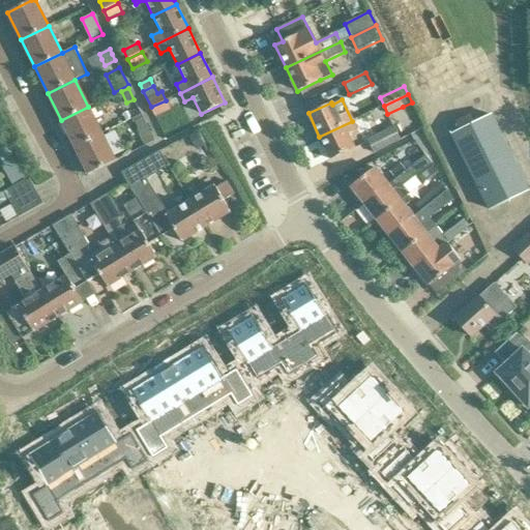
[(170,109),(166,100),(151,107),(155,116),(170,109)]
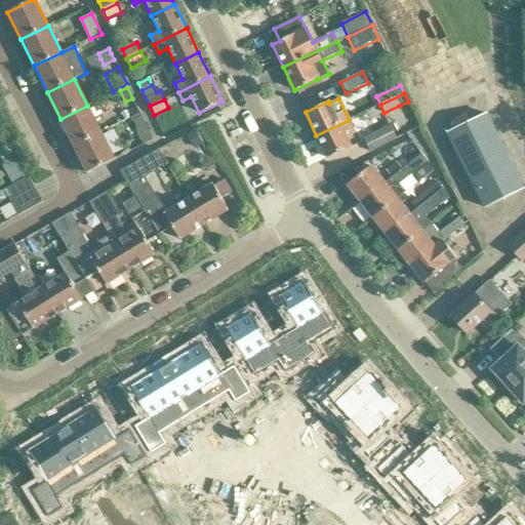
[(74,146),(101,132),(87,106),(61,119),(74,146)]
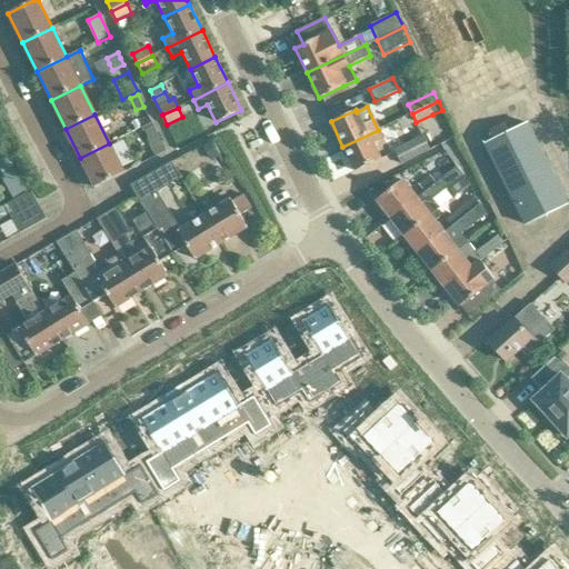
[(528,123),(486,143),(526,226),(568,205),(528,123)]
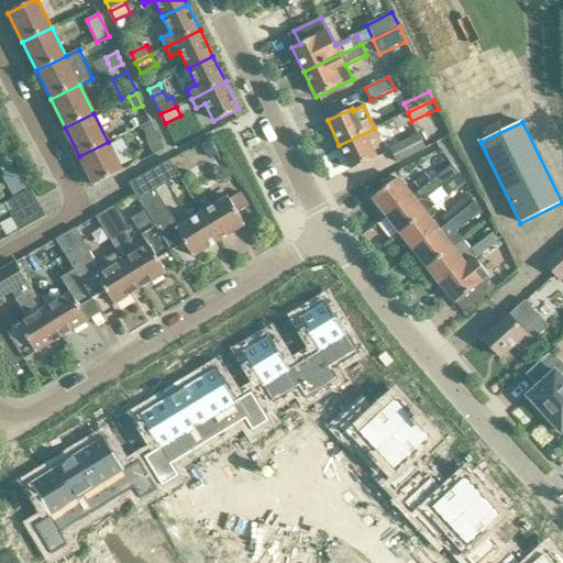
[(156,136),(151,124),(142,129),(148,141),(156,136)]
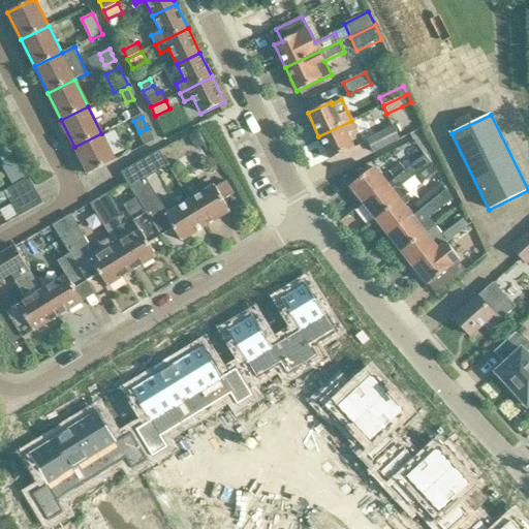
[(356,130),(351,121),(318,136),(330,159),(353,148),(346,134),(356,130)]
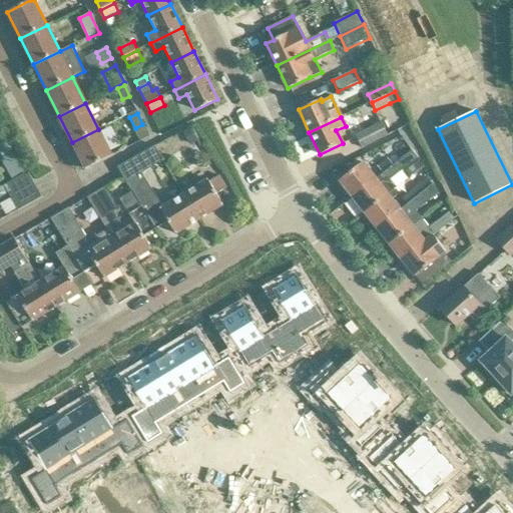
[(362,148),(388,135),(382,122),(356,135),(362,148)]
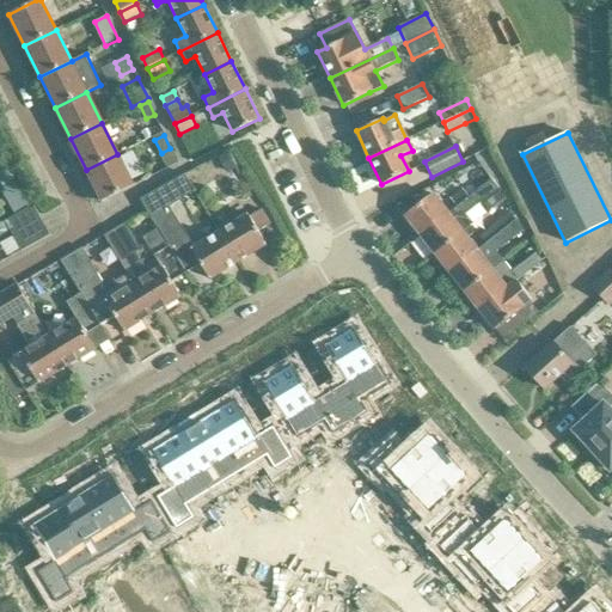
[(133,185),(117,154),(86,170),(102,201),(133,185)]
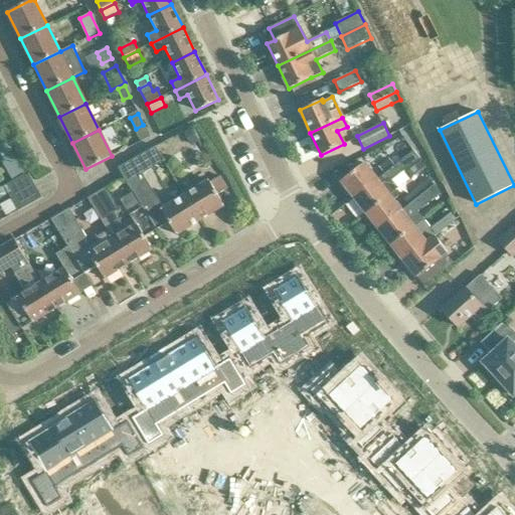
[(168,145),(173,158),(196,150),(192,137),(168,145)]
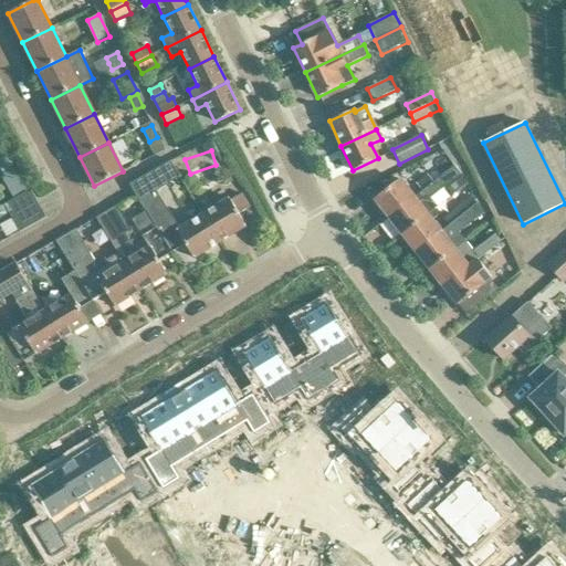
[(0,164),(4,173),(14,167),(8,155),(0,159),(0,164)]
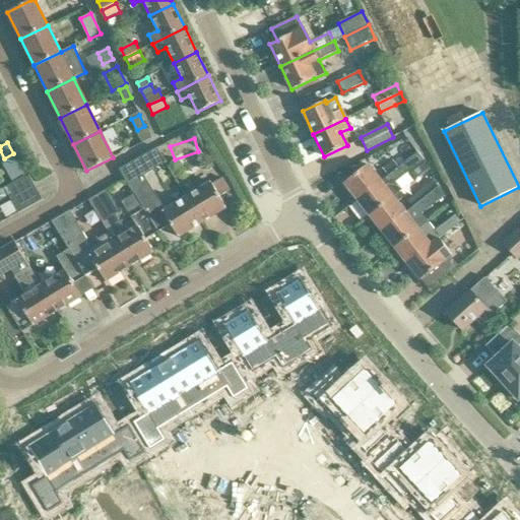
[(121,171),(126,180),(135,195),(139,202),(148,197),(153,194),(142,174),(166,160),(157,147),(119,170),(120,171),(121,171)]
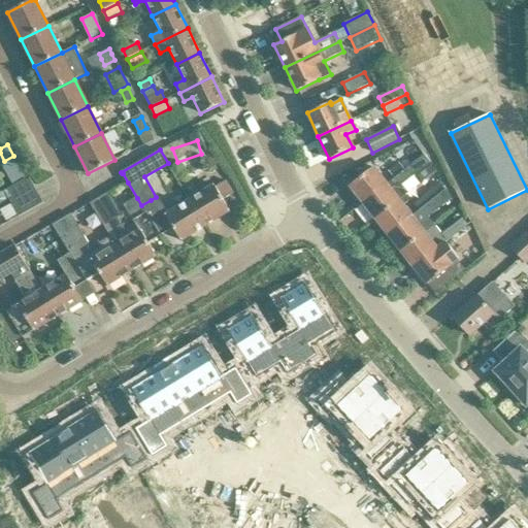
[(402,186),(430,163),(424,155),(404,170),(394,177),(394,178),(386,186),(386,185),(363,202),(375,219),(398,201),(405,195),(408,193),(402,186)]
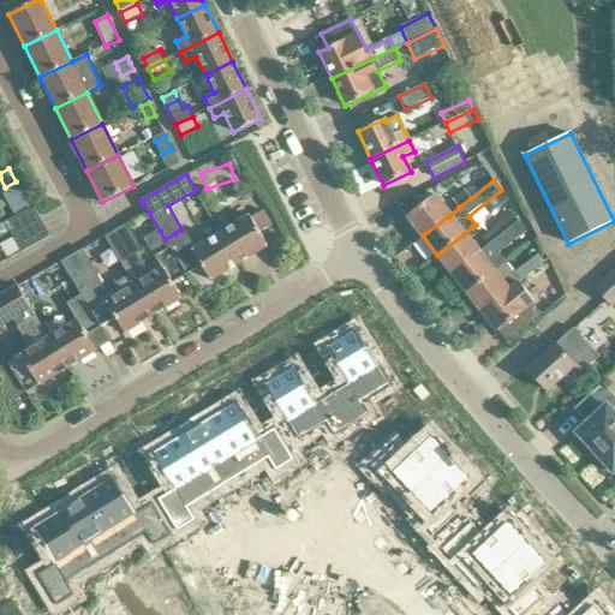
[(29,207),(16,183),(3,191),(16,215),(29,207)]
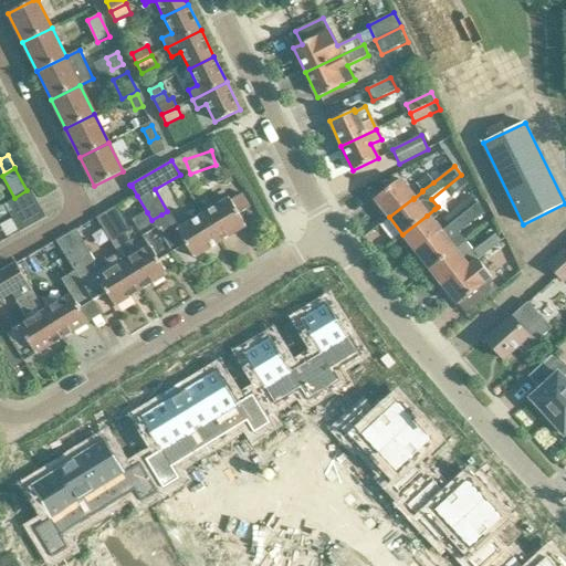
[(422,190),(433,182),(428,176),(417,185),(422,190)]
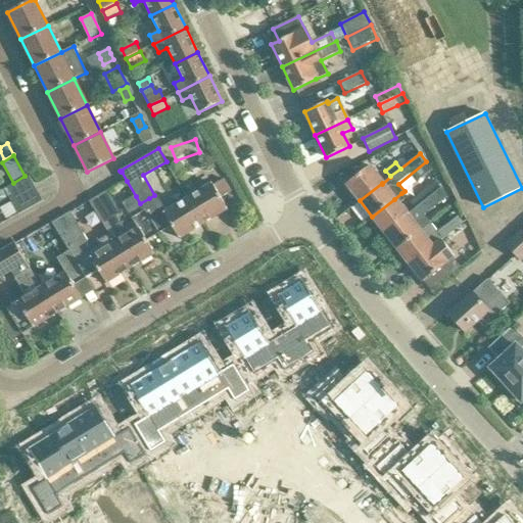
[(360,200),(382,183),(369,167),(346,184),(360,200)]
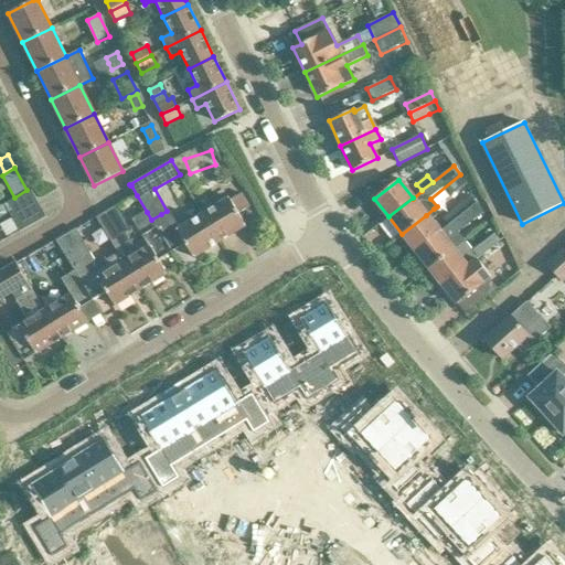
[(46,216),(31,189),(4,204),(20,232),(46,216)]
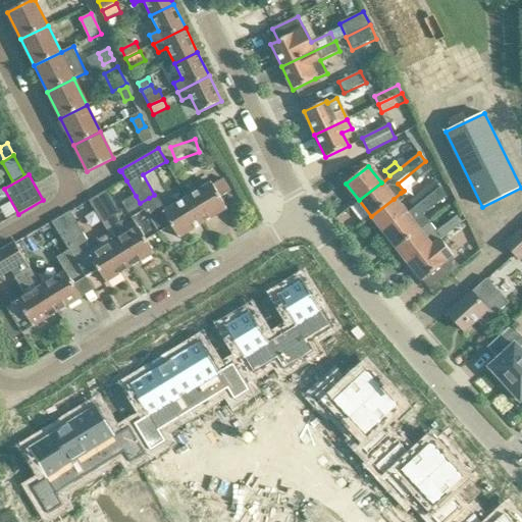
[(211,183),(188,197),(203,223),(227,208),(220,197),(230,192),(222,178),(212,185),(211,183)]
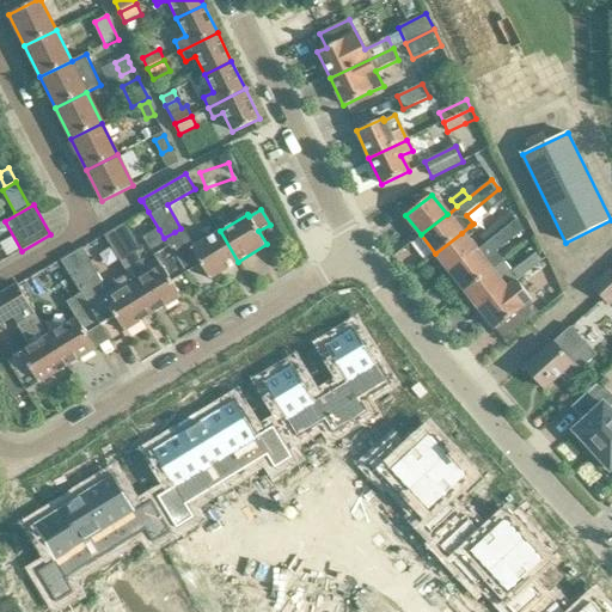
[(487,244),(515,221),(509,214),(481,237),(487,244)]
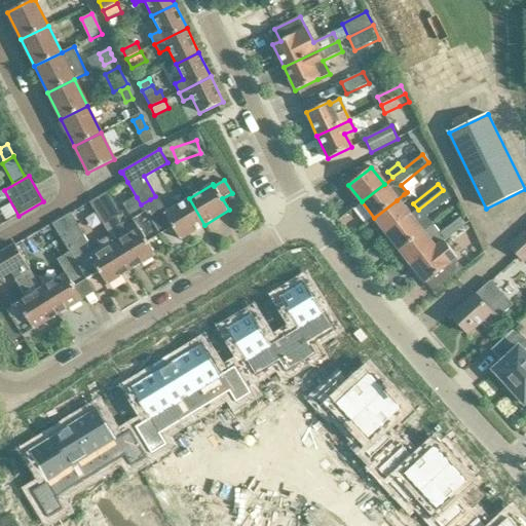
[(426,217),(450,198),(444,189),(443,190),(418,210),(410,216),(387,234),(400,250),(433,224),(426,217)]
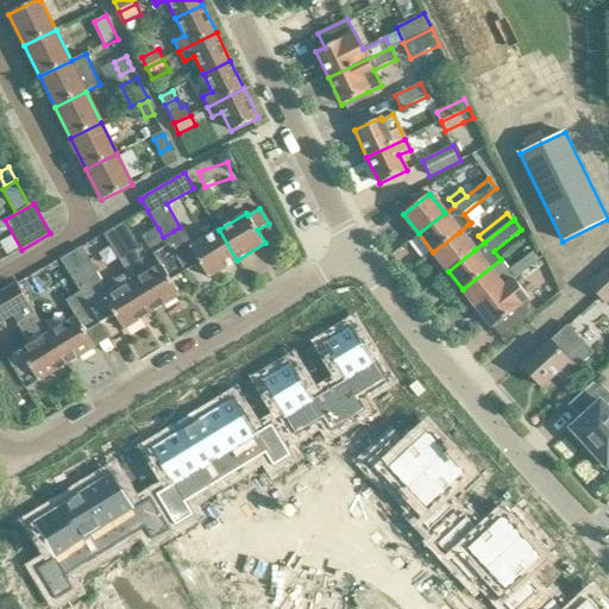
[(184,271),(163,237),(158,228),(143,237),(159,265),(149,272),(137,255),(143,252),(125,221),(105,233),(118,253),(123,261),(121,262),(129,274),(133,283),(152,312),(180,295),(171,281),(184,271)]
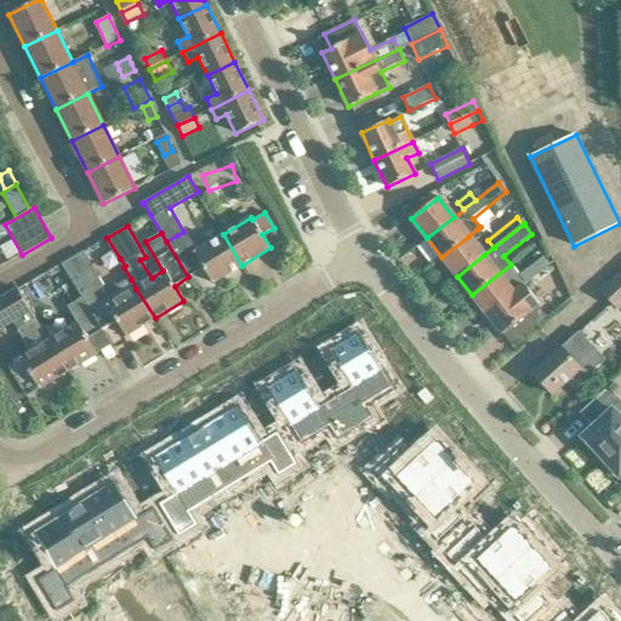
[(482,235),(477,229),(468,237),(442,257),(457,277),(484,255),(473,241),(482,235)]
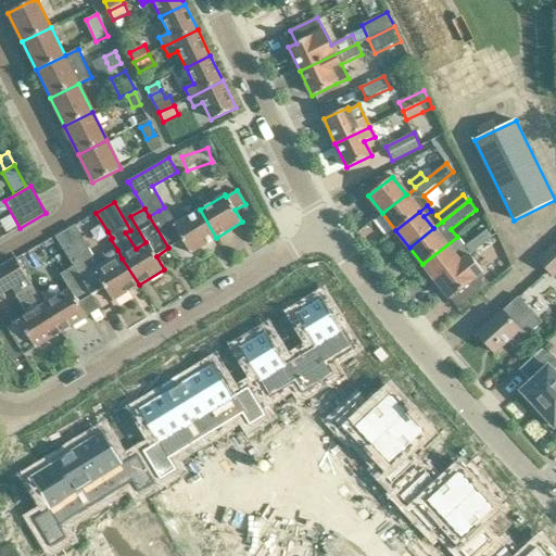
[(159,211),(149,216),(168,248),(182,240),(190,253),(216,238),(200,210),(175,225),(164,207),(159,211)]
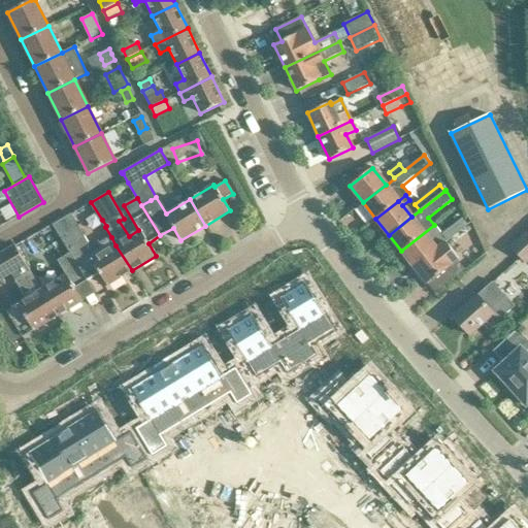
[(107,286),(132,270),(116,245),(111,237),(90,250),(88,246),(90,245),(71,213),(53,225),(69,254),(87,281),(99,273),(107,286)]
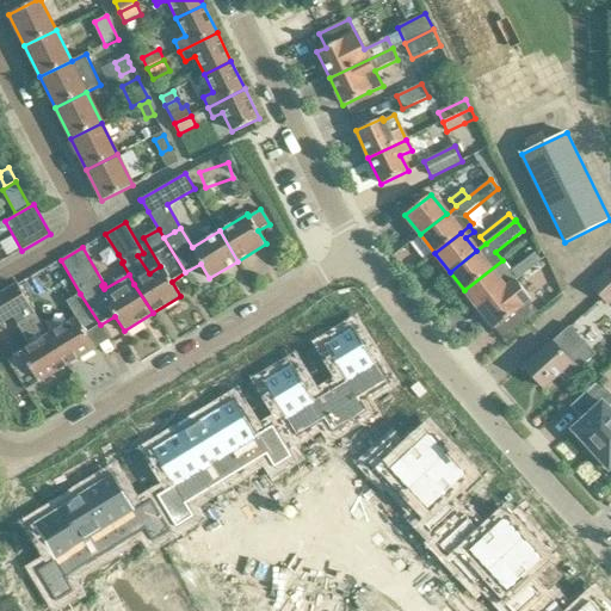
[(516,281),(542,260),(536,253),(511,272),(503,260),(464,290),(479,309),(516,281)]
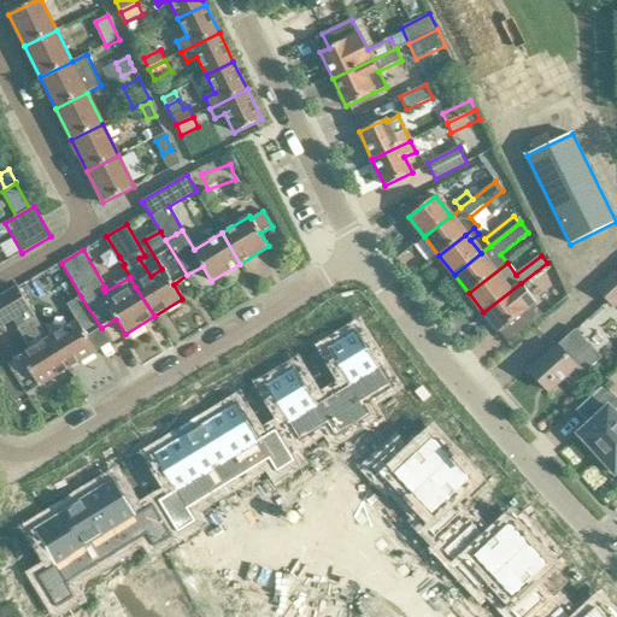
[(613,307),(616,304),(616,271),(598,289),(613,307)]
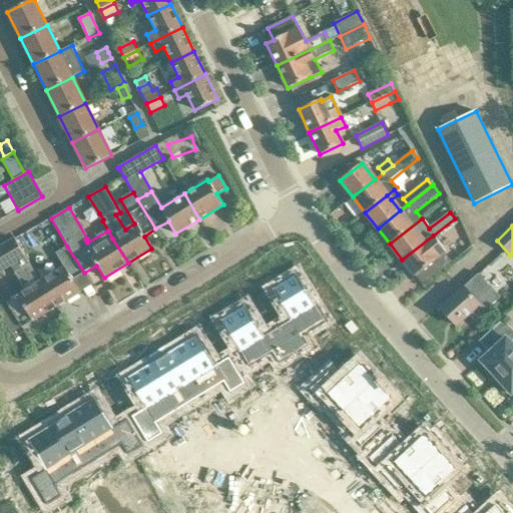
[(446,252),(433,235),(402,260),(415,276),(422,271),(430,280),(452,263),(444,253),(446,252)]
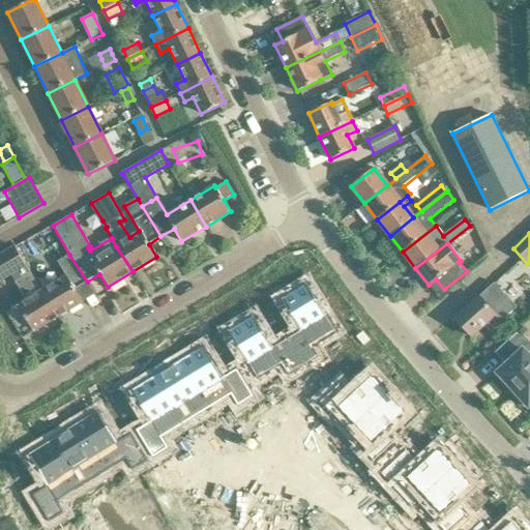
[(0,281),(26,266),(15,246),(0,255),(0,281)]
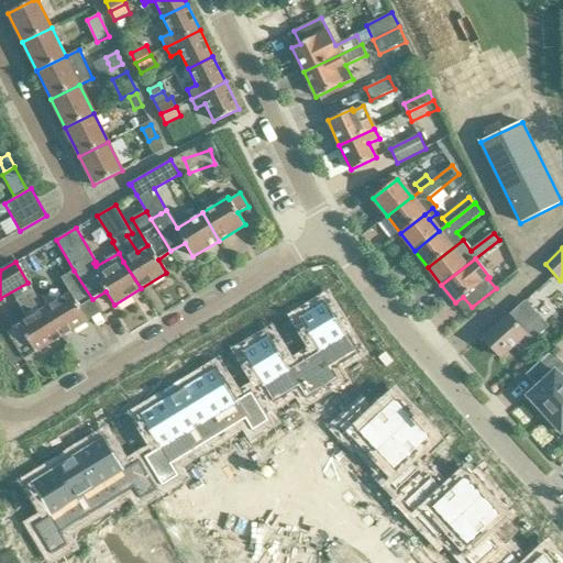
[(79,307),(92,299),(74,271),(61,278),(70,293),(44,309),(62,337),(88,321),(79,307)]
